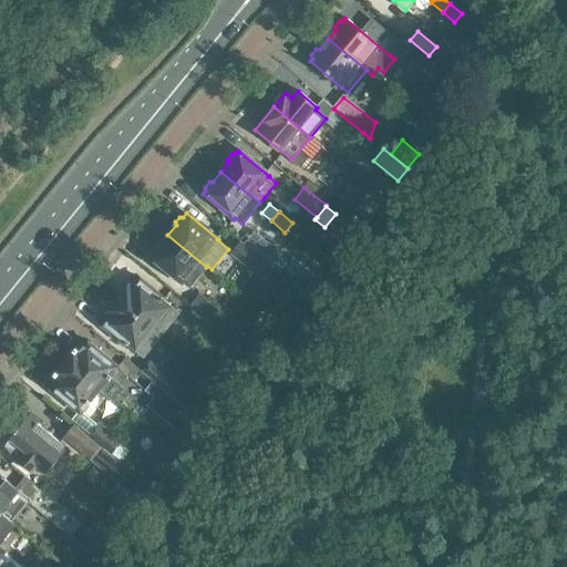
[(305,294),(318,278),(294,257),(290,261),(255,232),(245,243),(305,294)]
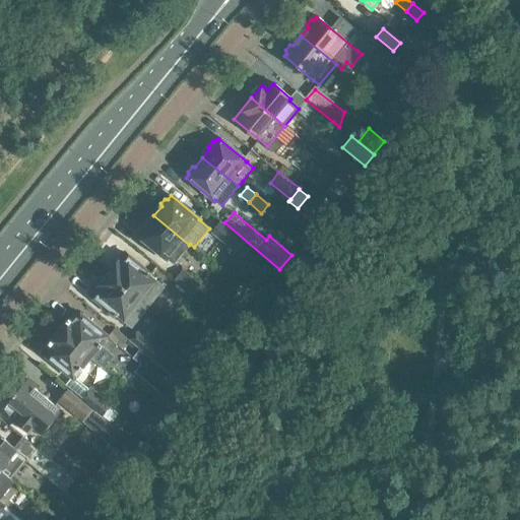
[(139,234),(139,235),(138,235),(168,259),(174,263),(189,245),(153,215),(146,224),(143,224),(139,231),(139,234)]
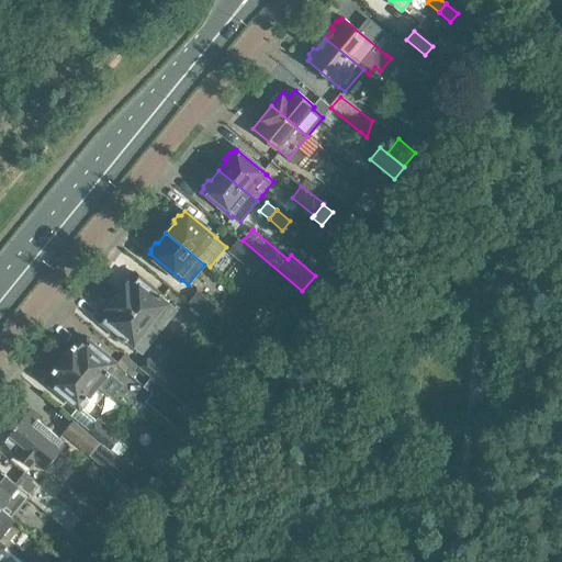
[(265,260),(238,239),(229,251),(255,271),(265,260)]
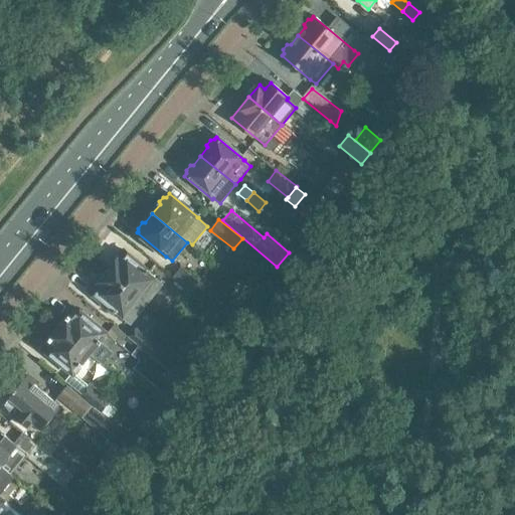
[(110,271),(107,271),(147,304),(162,285),(148,274),(149,273),(125,252),(116,263),(113,263),(109,268),(110,271)]
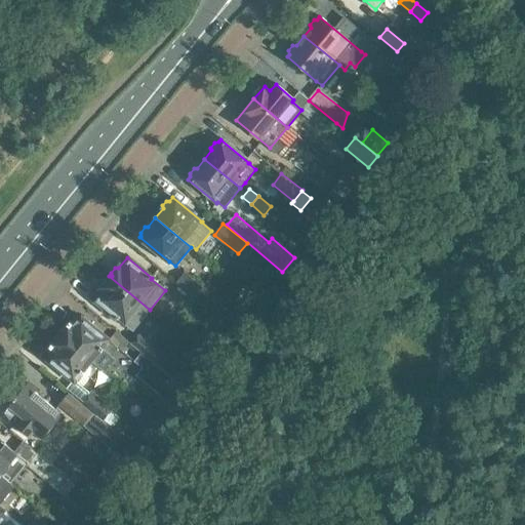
[(184,274),(176,283),(194,298),(202,288),(184,274)]
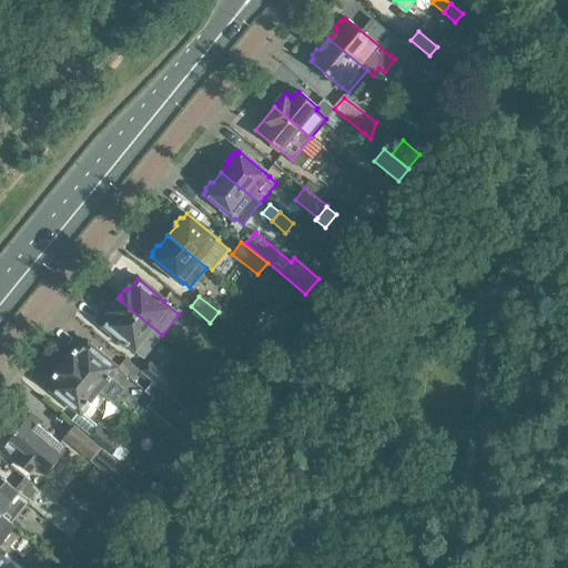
[(162,335),(118,298),(118,303),(113,303),(109,308),(110,313),(101,324),(128,346),(129,345),(144,357),(162,335)]
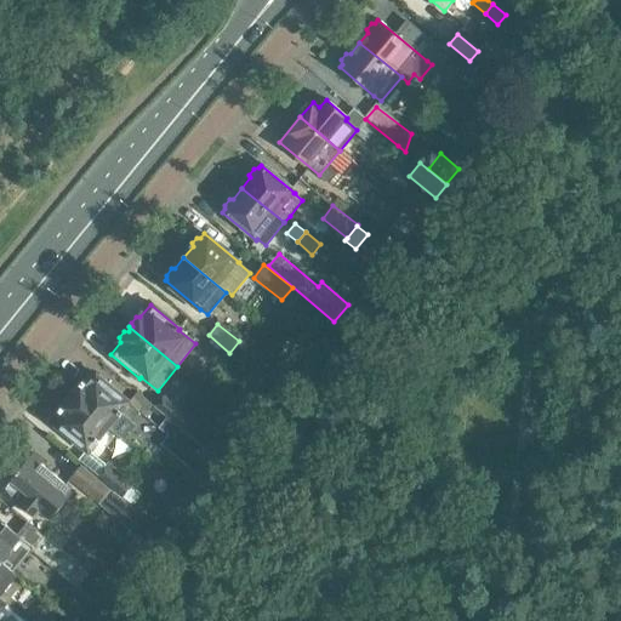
[(70,397),(109,427),(126,442),(137,428),(130,422),(138,411),(93,374),(85,385),(83,382),(70,397)]
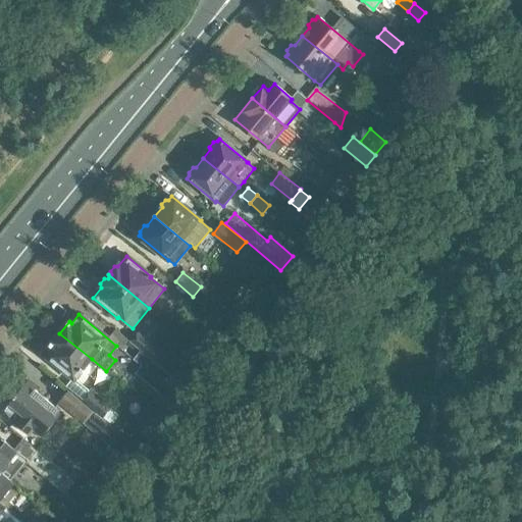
[(92,359),(59,333),(49,346),(51,348),(45,356),(74,380),(92,359)]
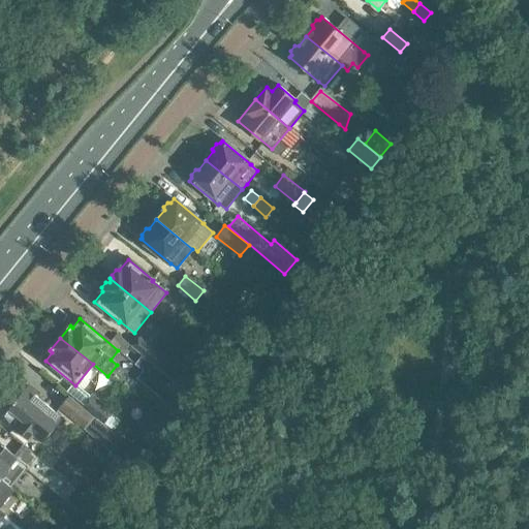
[(149,361),(156,351),(139,338),(131,347),(144,356),(149,361)]
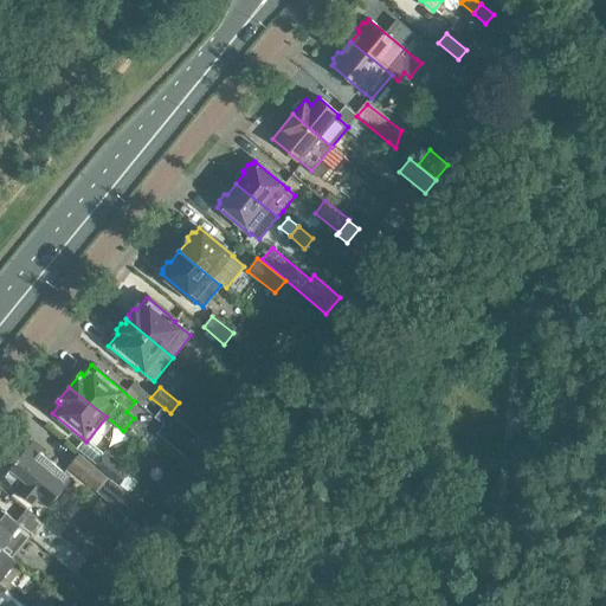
[(200,469),(216,450),(171,413),(165,408),(156,418),(166,426),(159,434),(200,469)]
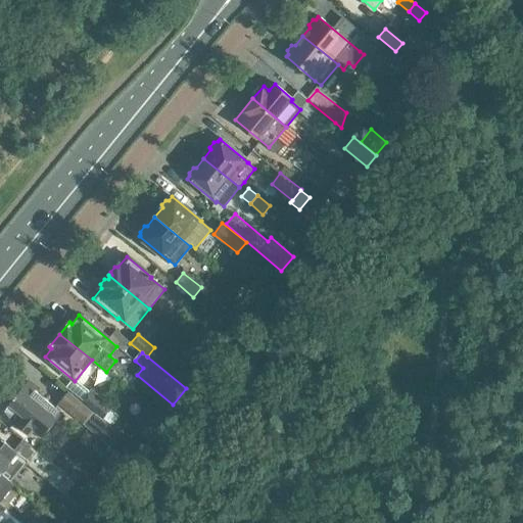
[(7,409),(4,412),(11,422),(29,436),(34,431),(43,438),(62,415),(34,392),(37,389),(28,381),(6,409),(7,409)]
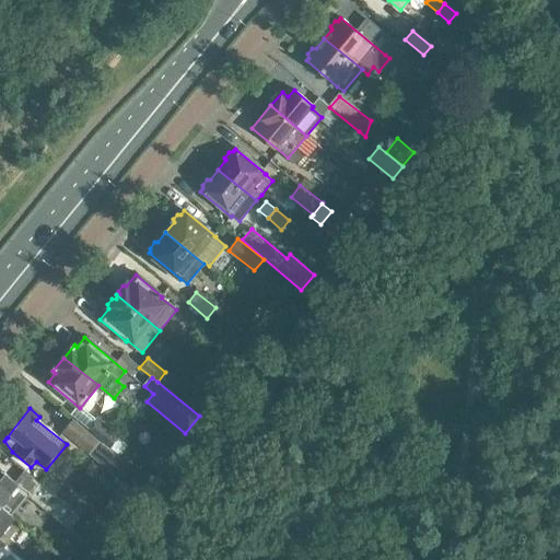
[(121,436),(97,417),(88,429),(112,448),(121,436)]
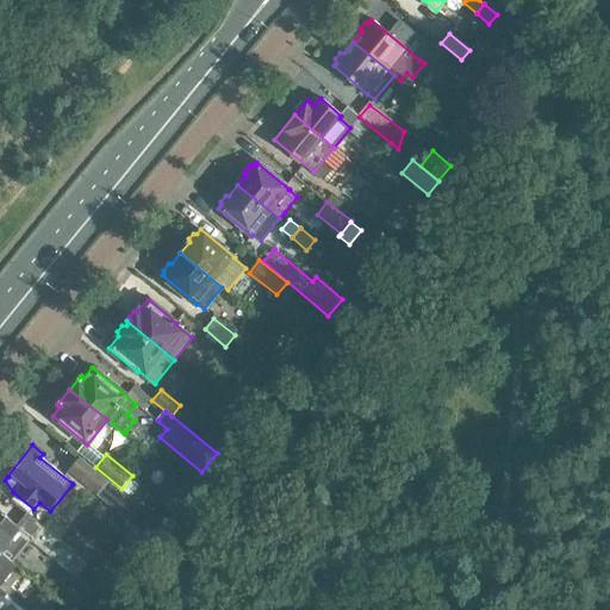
[(80,459),(69,471),(126,520),(120,526),(134,536),(149,517),(80,459)]
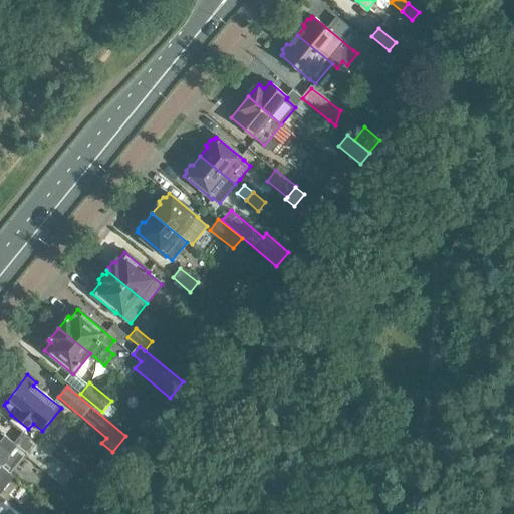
[(157,414),(145,404),(136,416),(148,426),(157,414)]
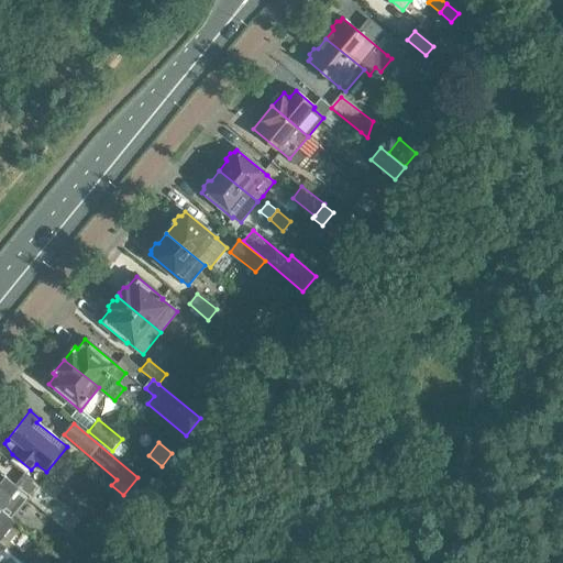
[(19,488),(15,486),(1,474),(0,475),(0,509),(11,519),(13,521),(42,487),(29,476),(19,488)]
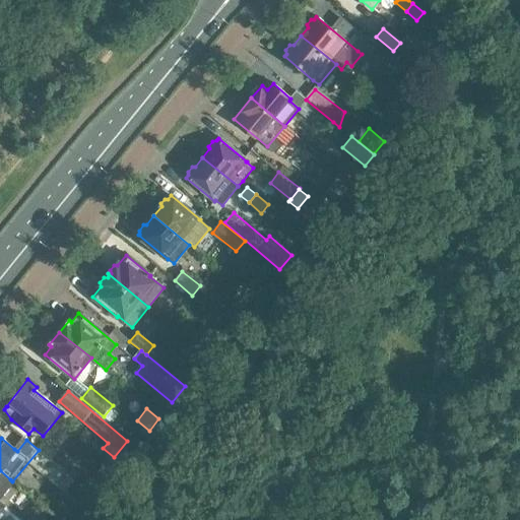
[(63,492),(73,478),(51,460),(41,472),(63,492)]
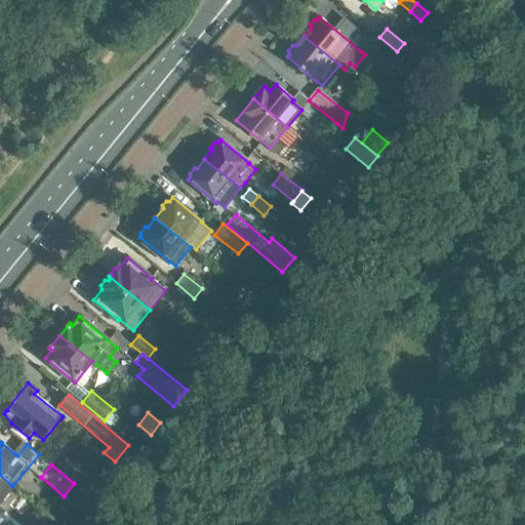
[(0,497),(10,484),(0,475),(0,497)]
